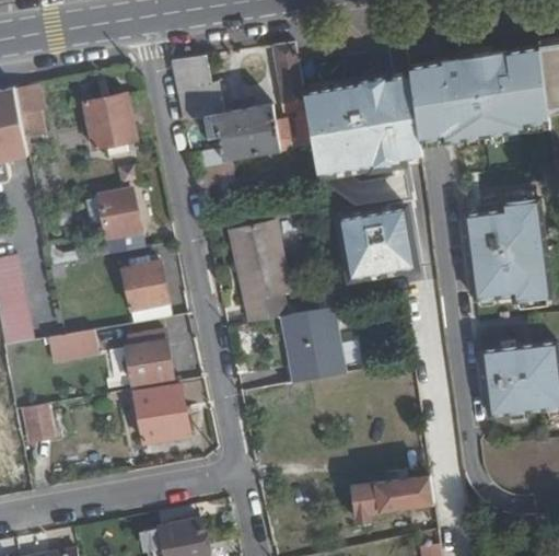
[(299,64),(295,44),(274,47),(282,104),(288,104),(290,113),(297,112),(303,149),(312,147),(322,199),(324,212),(392,203),(386,160),(403,158),(386,50),(365,54),(299,64)]
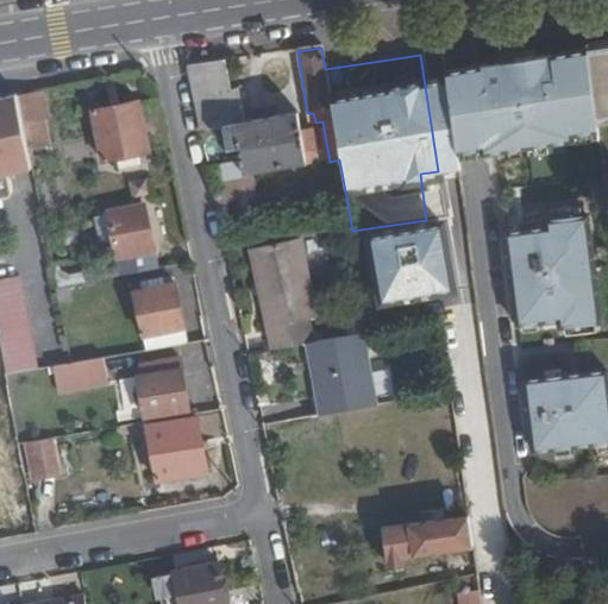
[(607,49),(587,52),(587,57),(588,62),(607,58),(607,49)]
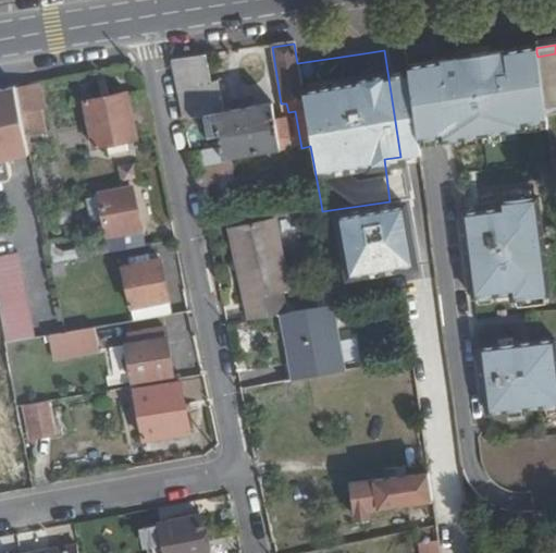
[(439,65),(408,71),(417,142),(443,138),(443,142),(520,132),(520,130),(545,125),(543,108),(542,98),(555,95),(555,53),(538,57),(536,52),(504,56),(504,52),(439,61),(439,65)]
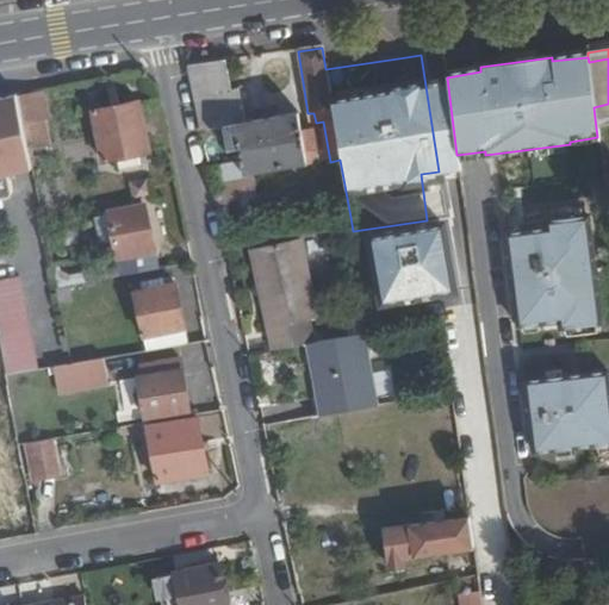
[(211,64),(186,68),(199,133),(221,130),(225,153),(236,153),(241,179),(308,166),(314,148),(311,131),(300,132),(297,114),(232,128),(227,93),(217,95),(211,64)]
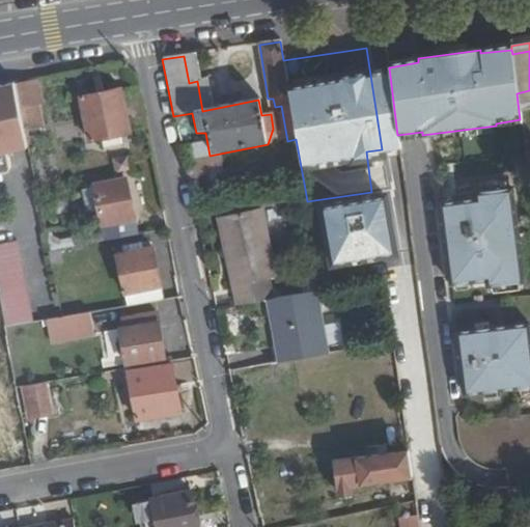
[(43,76),(0,83),(0,171),(10,170),(14,166),(11,151),(32,146),(24,104),(48,100),(43,76)]
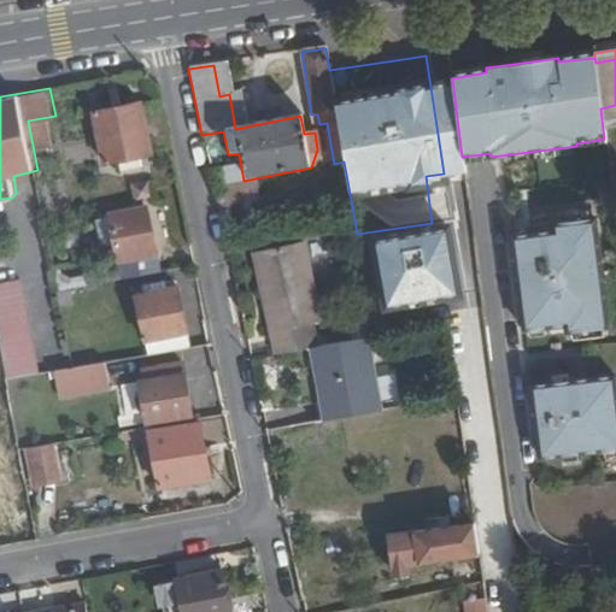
[(156,149),(176,145),(166,98),(100,110),(111,163),(156,153),(156,149)]
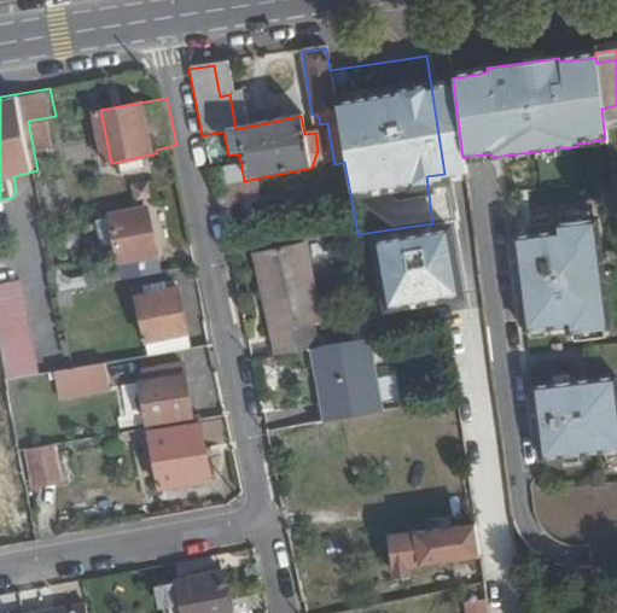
[(616,105),(601,109),(603,120),(616,116),(616,105)]
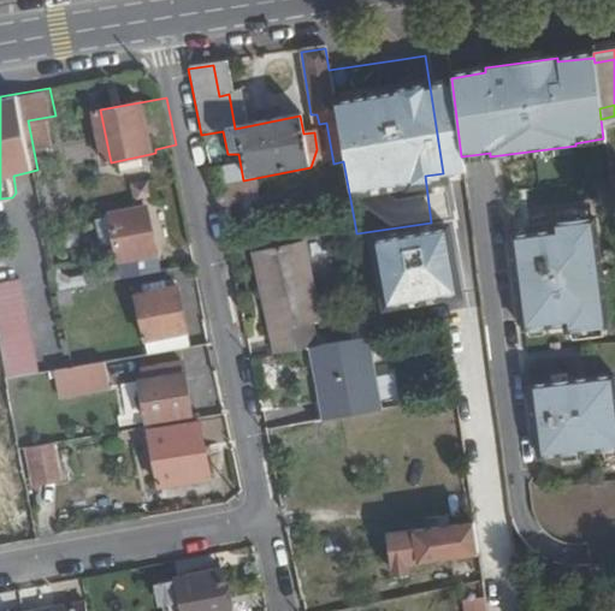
[(92,270),(94,285),(167,272),(153,206),(117,213),(126,262),(92,270)]
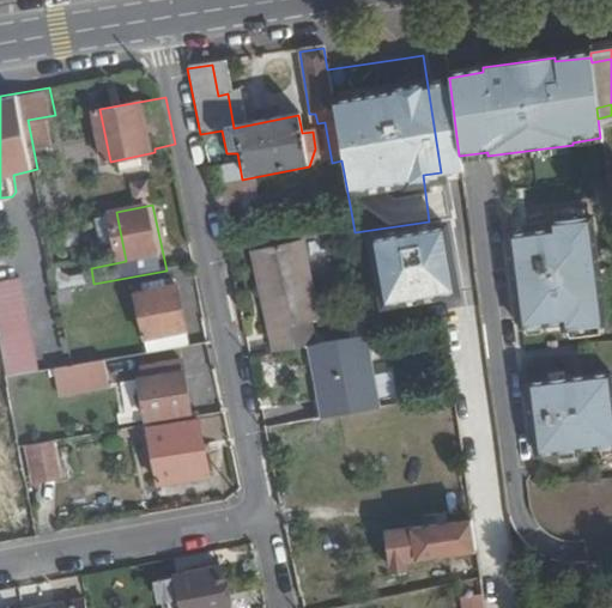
[(247,217),(250,237),(254,236),(315,224),(313,206),(247,217)]
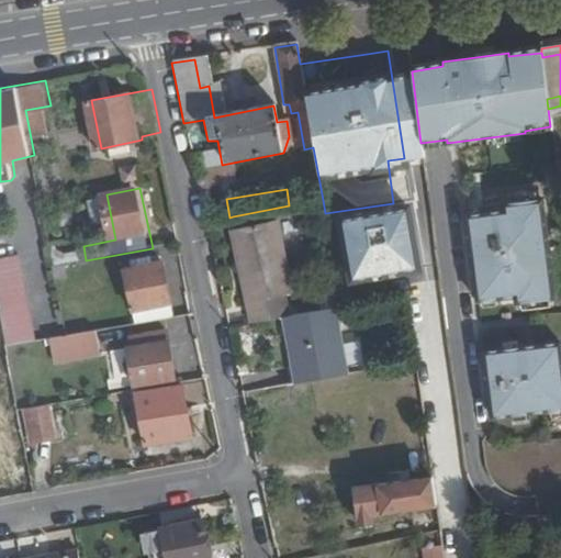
[(340,278),(415,270),(408,208),(333,216),(340,278)]
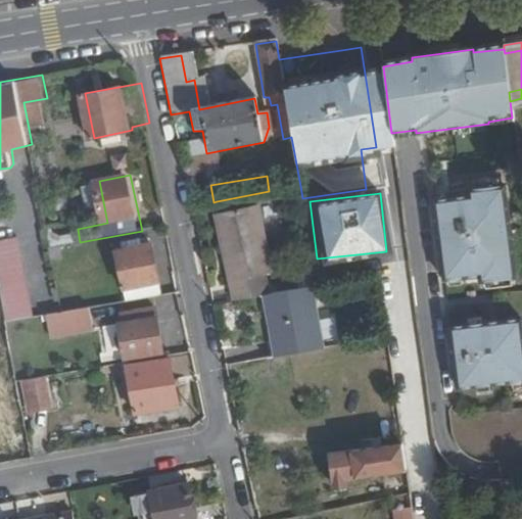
[(472,204),(436,209),(446,285),(481,280),(482,287),(513,283),(501,194),(471,198),(472,204)]
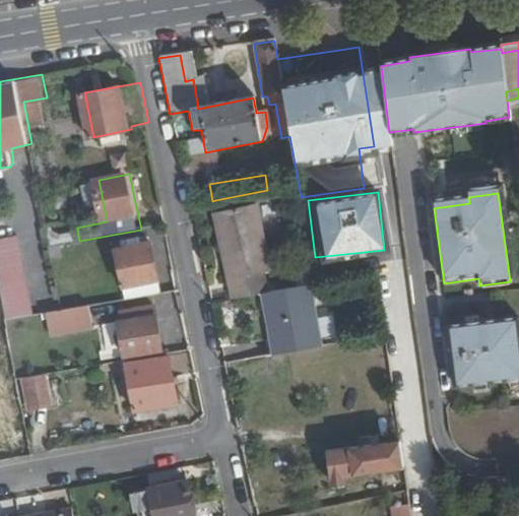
[(216,245),(229,302),(262,296),(272,355),(320,345),(309,286),(265,295),(262,273),(267,272),(254,205),(213,213),(220,245),(216,245)]
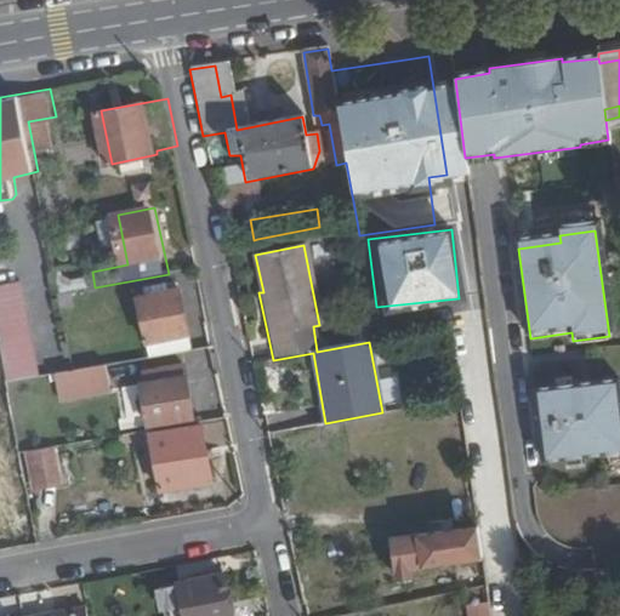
[(24,280),(0,284),(0,325),(3,340),(11,381),(43,375),(24,280)]
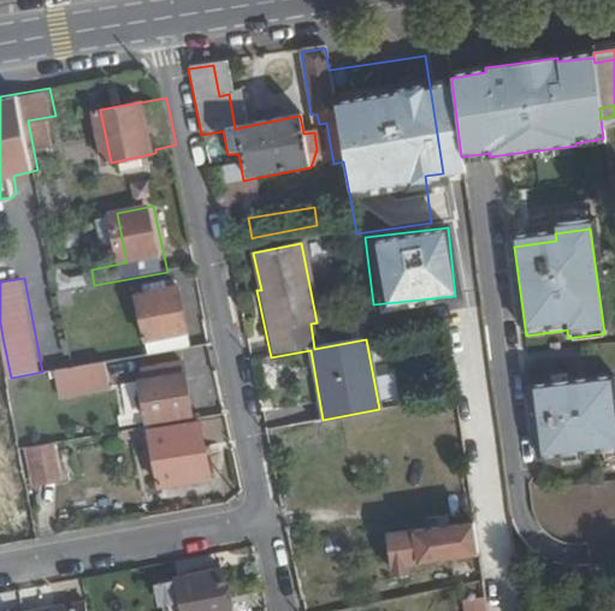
[(140,338),(143,355),(196,345),(184,286),(143,295),(152,337),(140,338)]
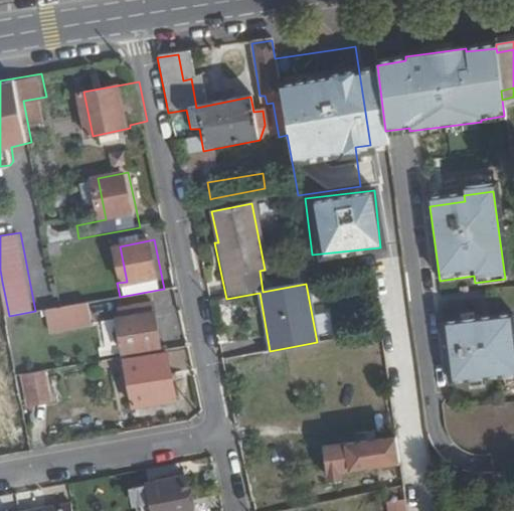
[(60,241),(51,243),(53,258),(62,256),(60,241)]
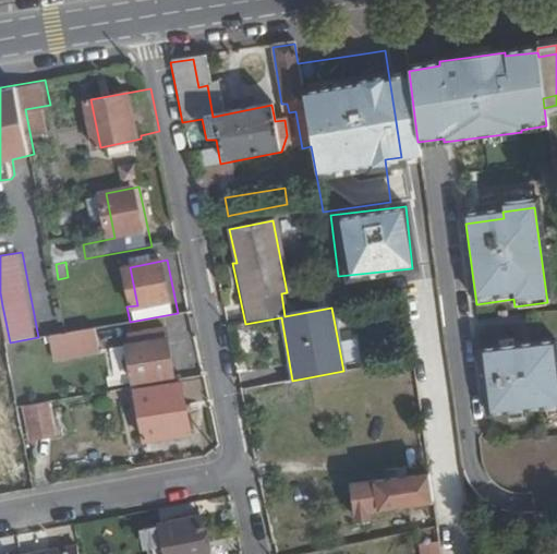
[(69,333),(56,335),(60,358),(106,350),(101,326),(69,333)]
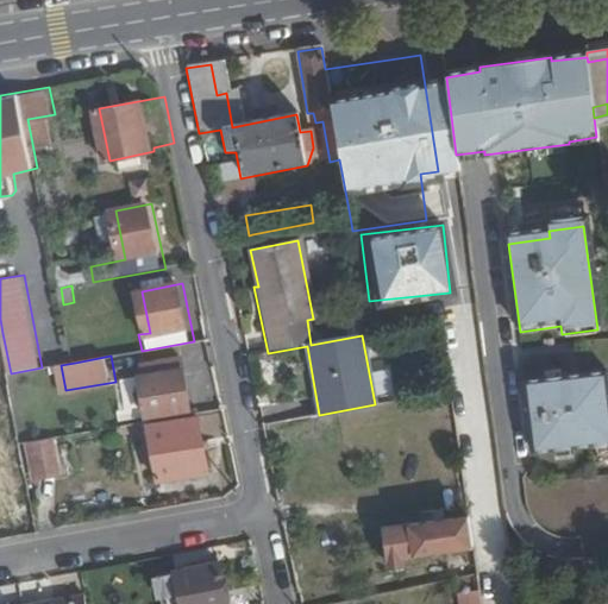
[(187,369),(144,377),(151,416),(194,408),(187,369)]
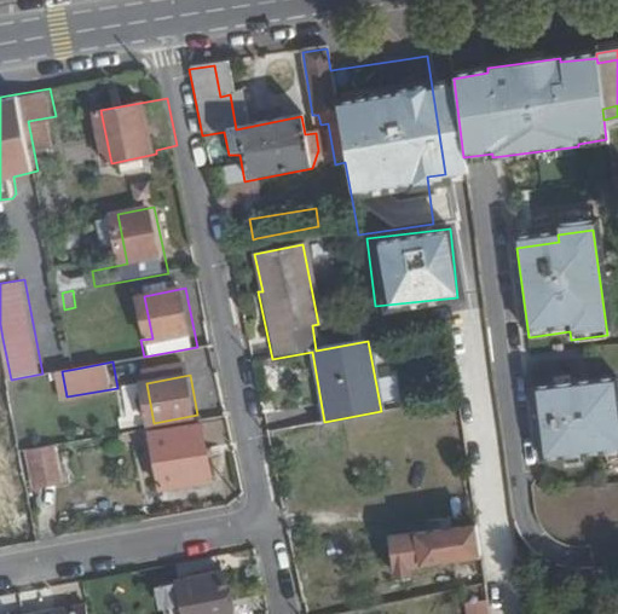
[(617,420),(613,391),(537,400),(546,462),(617,451),(617,420)]
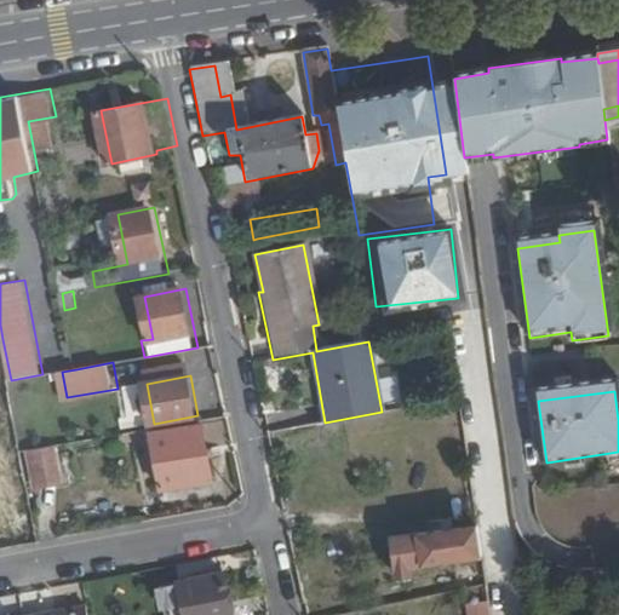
[(206,425),(156,435),(166,490),(217,481),(206,425)]
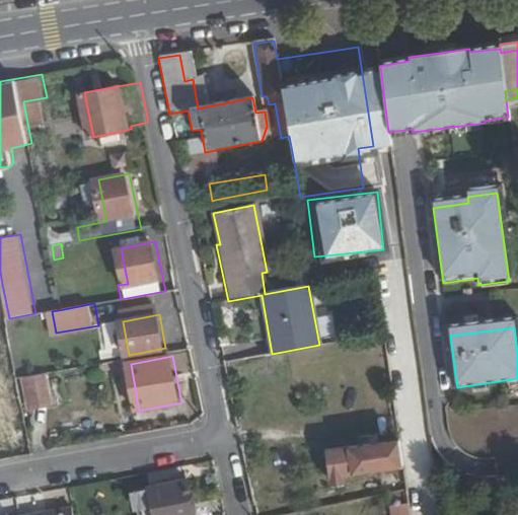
[(49,375),(26,379),(32,408),(54,403),(49,375)]
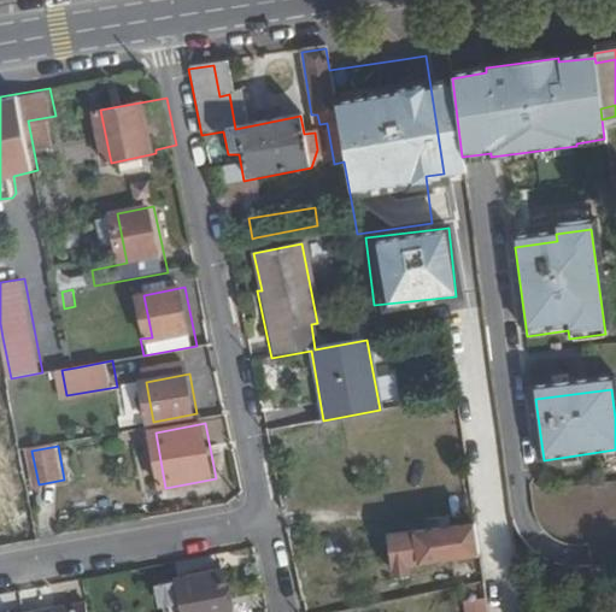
[(436,519),(438,530),(449,528),(447,518),(436,519)]
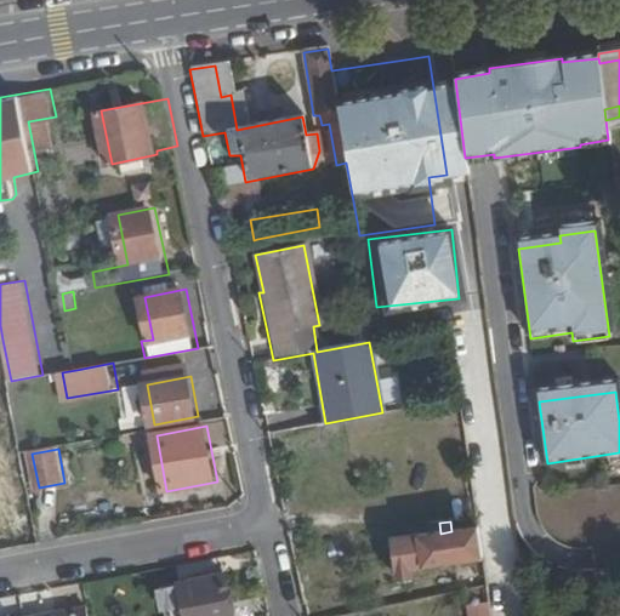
[(408,571),(481,562),(476,529),(451,531),(441,534),(390,540),(393,582),(408,580),(408,571)]
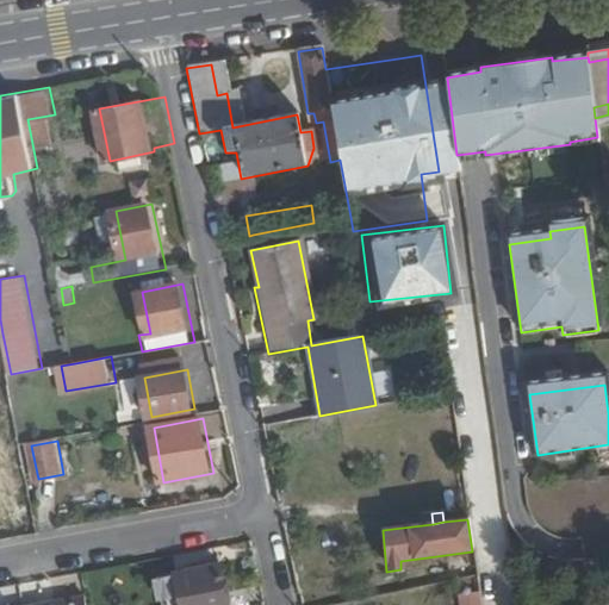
[(232,604),(225,563),(173,574),(175,581),(157,585),(153,591),(154,599),(160,600),(161,604),(232,604)]
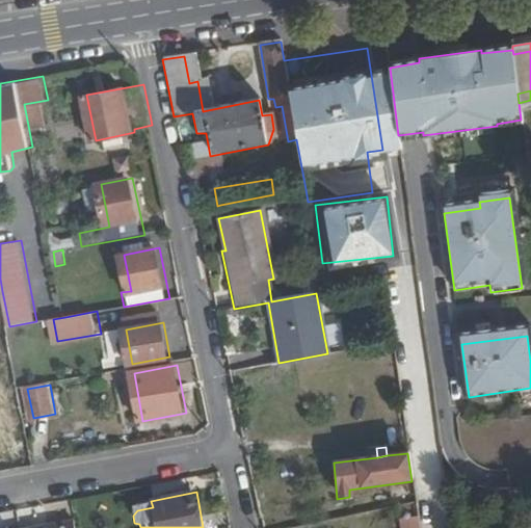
[(258,522),(259,527),(286,527),(284,517),(258,522)]
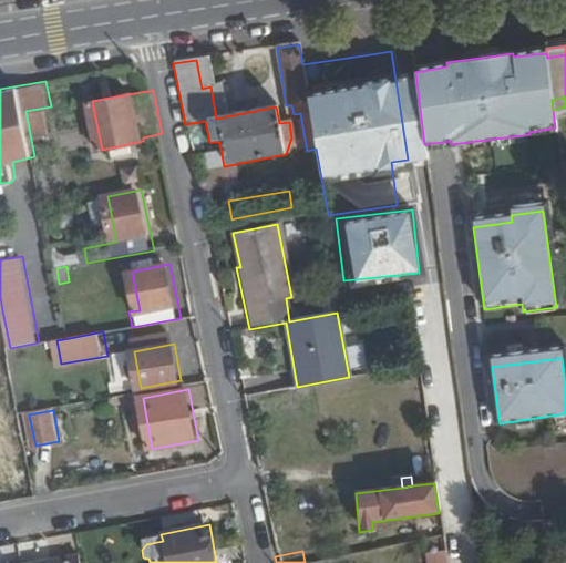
[(446,562),(446,553),(426,554),(426,562),(446,562)]
